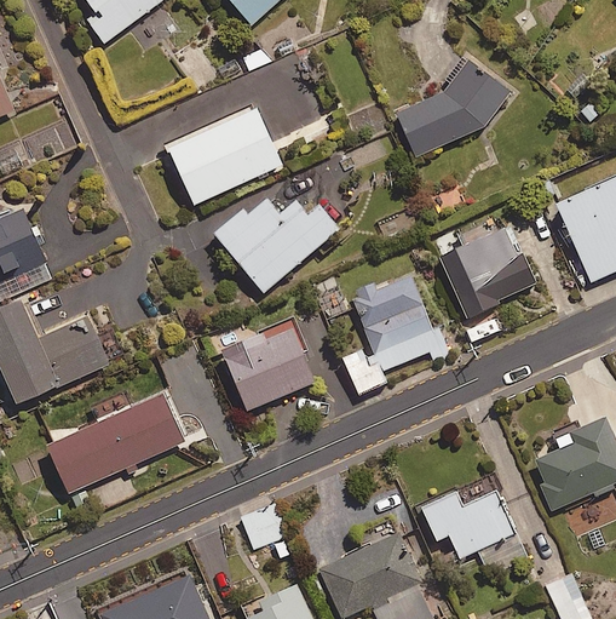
[(161,0),(86,0),(96,13),(86,21),(103,44),(161,0)]
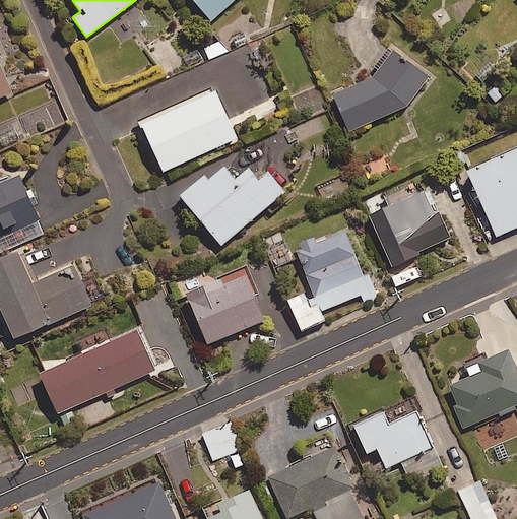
[(233,0),(192,0),(210,20),(233,0)]
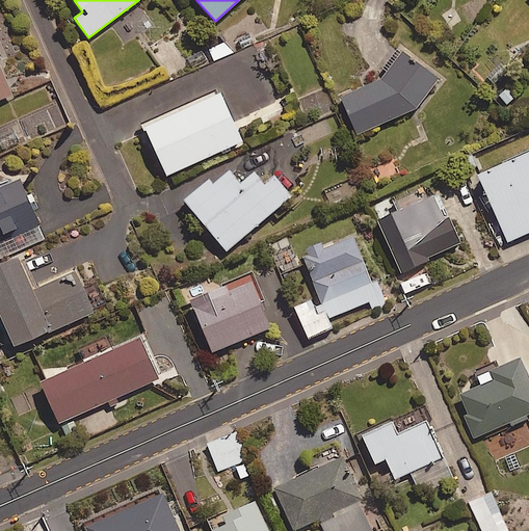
[(437,80),(401,50),(380,79),(339,98),(355,134),(415,108),(437,80)]
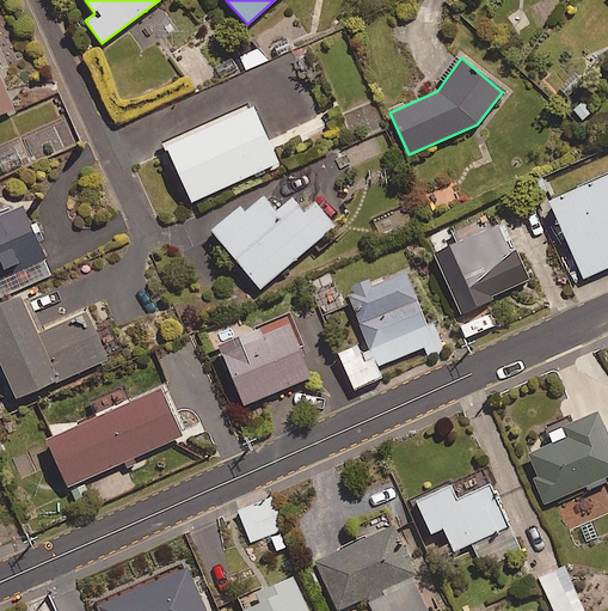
[(0,114),(12,110),(0,80),(0,114)]
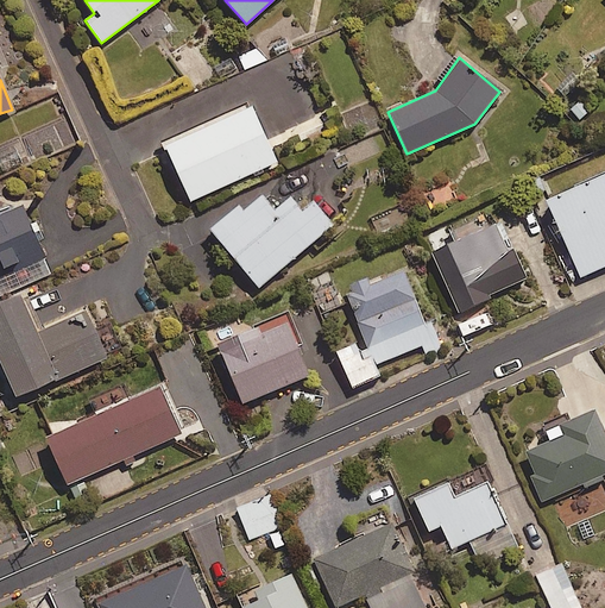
[(379,129),(367,102),(340,116),(352,140),(379,129)]
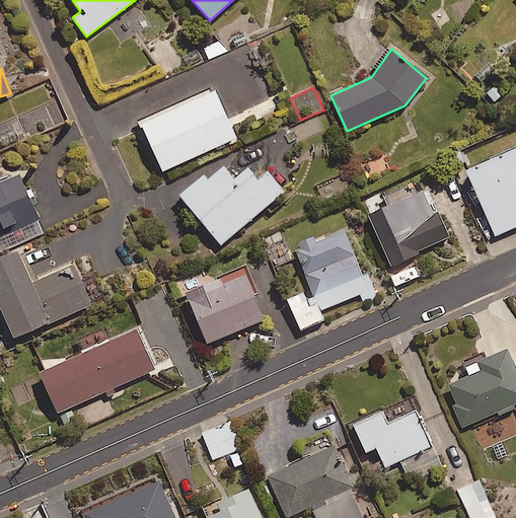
[(236,138),(215,89),(141,123),(162,170),(236,138)]
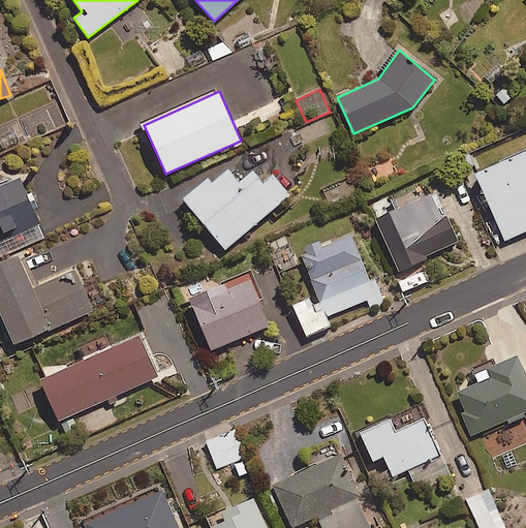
[(7,120),(0,122),(0,151),(18,144),(7,120)]
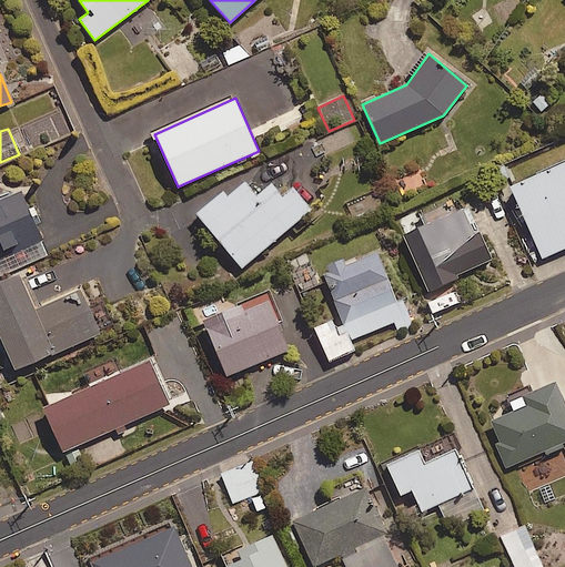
[(564,160),(504,189),(537,261),(564,247),(564,160)]
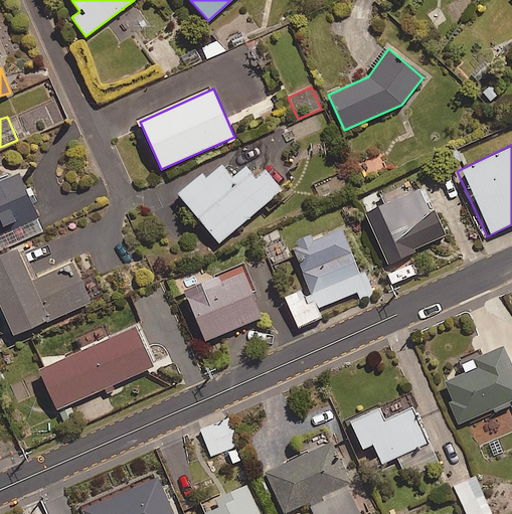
[(232,177),(222,164),(206,177),(203,173),(178,193),(217,241),(283,190),(266,169),(257,177),(247,166),(232,177)]
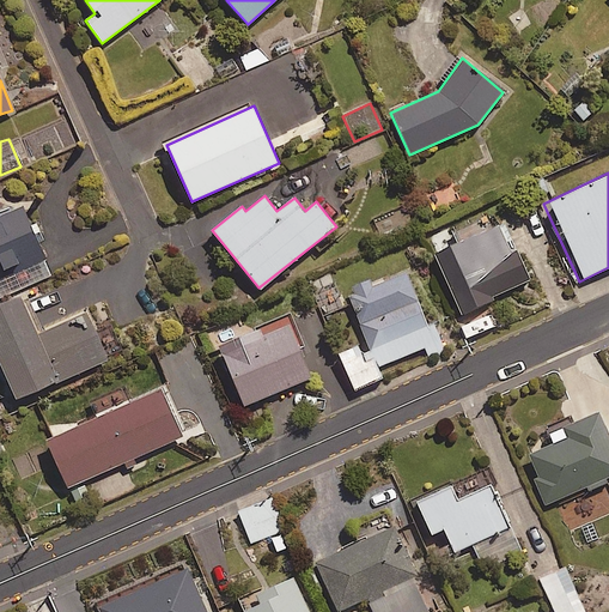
[(0,296),(52,276),(23,205),(0,214),(0,296)]
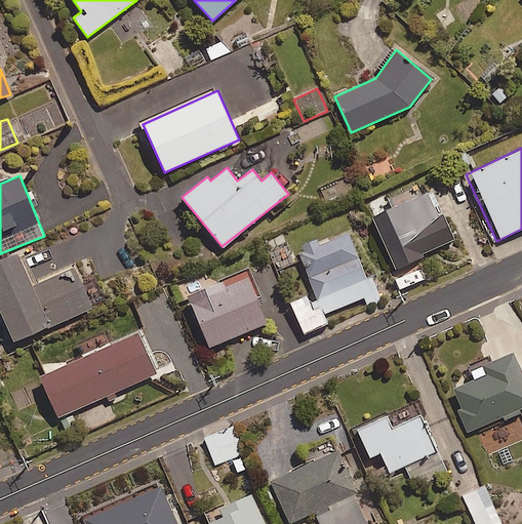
[(438,216),(428,192),(372,216),(396,269),(422,257),(419,254),(455,239),(444,214),(438,216)]
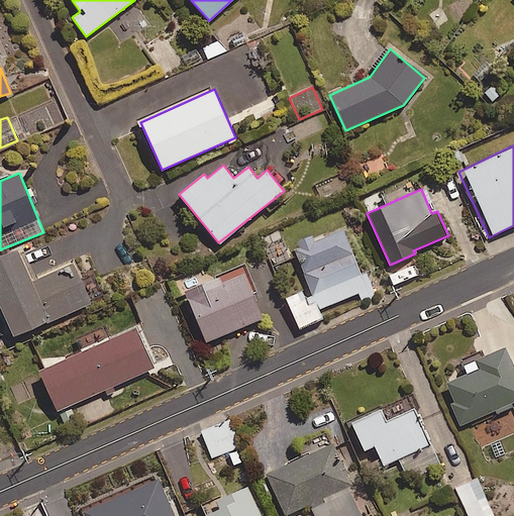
[(360,275),(342,230),(292,249),(308,289),(286,298),(298,328),(322,319),(318,309),(356,294),(358,300),(372,295),(364,273),(360,275)]
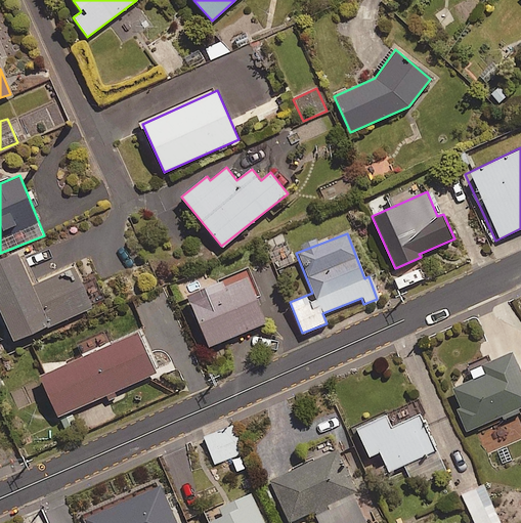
[(32,286),(18,254),(0,261),(0,306),(14,340),(91,308),(74,268),(32,286)]
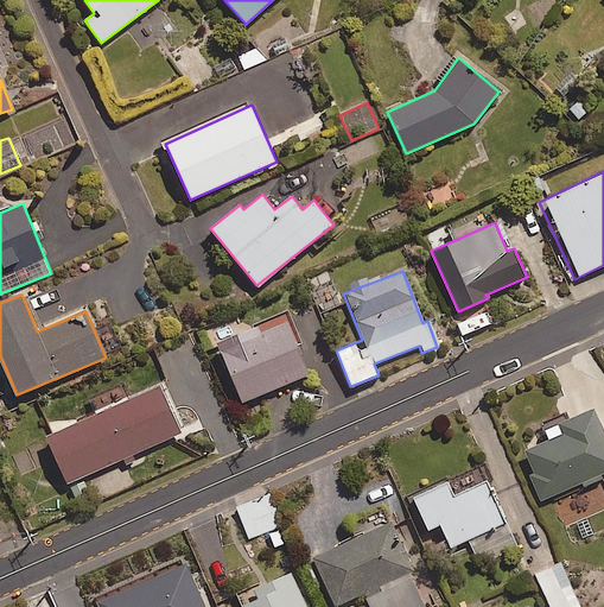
[(309,375),(286,316),(218,341),(242,402),(309,375)]
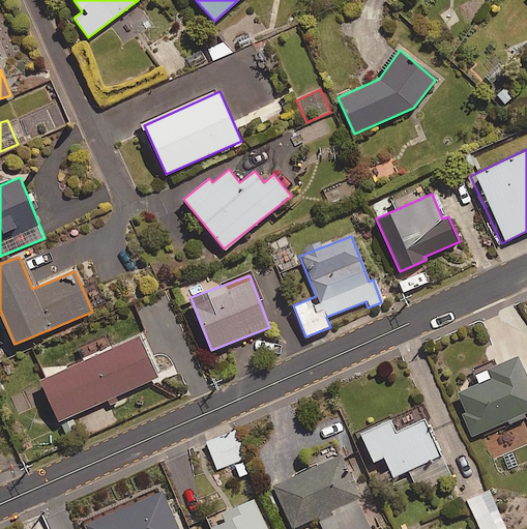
[(157,377),(139,335),(39,381),(59,421),(157,377)]
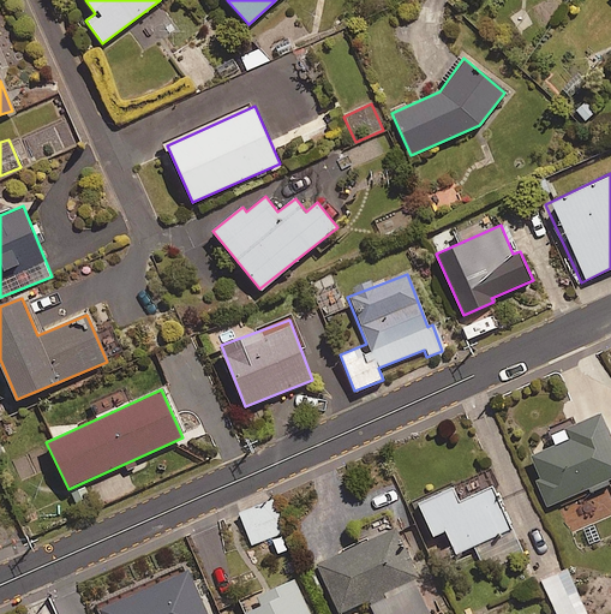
[(610,477),(610,453),(594,416),(547,436),(552,447),(525,459),(546,506),(610,477)]
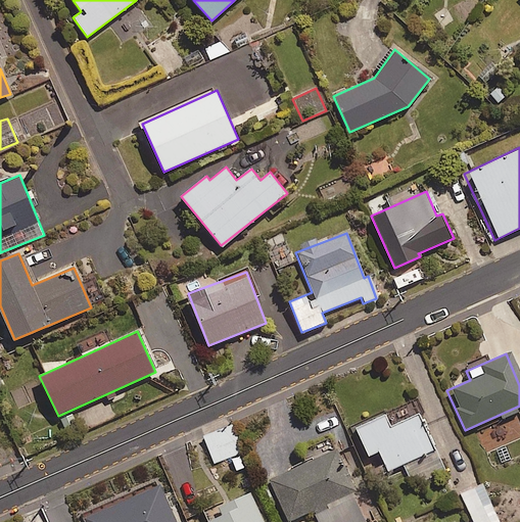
[(377,452),(386,471),(399,464),(410,487),(444,471),(420,415),(391,428),(385,415),(355,428),(367,456),(377,452)]
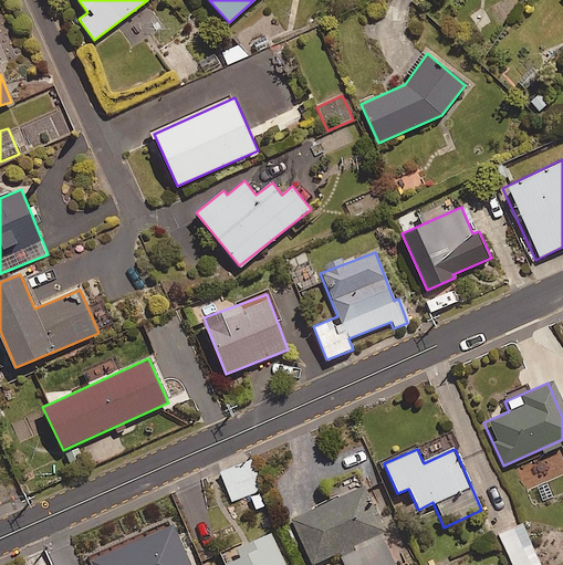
[(260,491),(250,461),(218,471),(228,502),(260,491)]
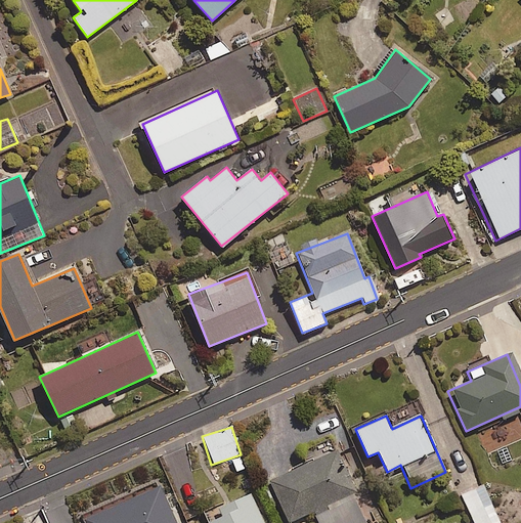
[(353,491),(336,450),(269,480),(288,522),(312,512),(317,522),(364,522),(350,492),(353,491)]
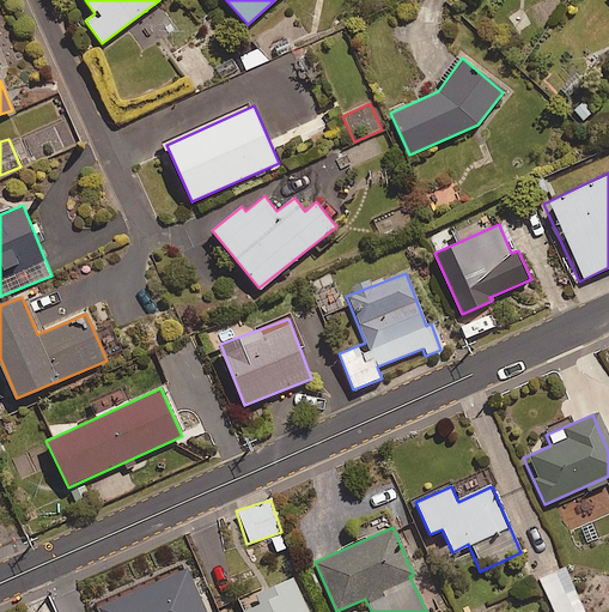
[(203,611),(186,568),(97,604),(101,611),(203,611)]
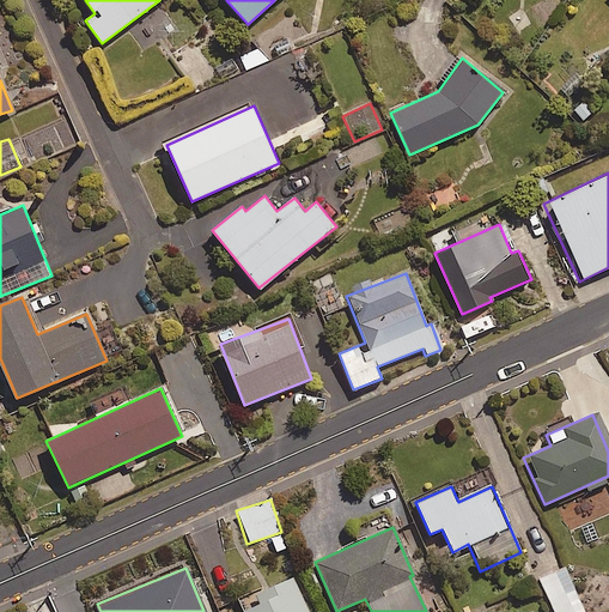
[(579,611),(560,569),(535,581),(549,611),(579,611)]
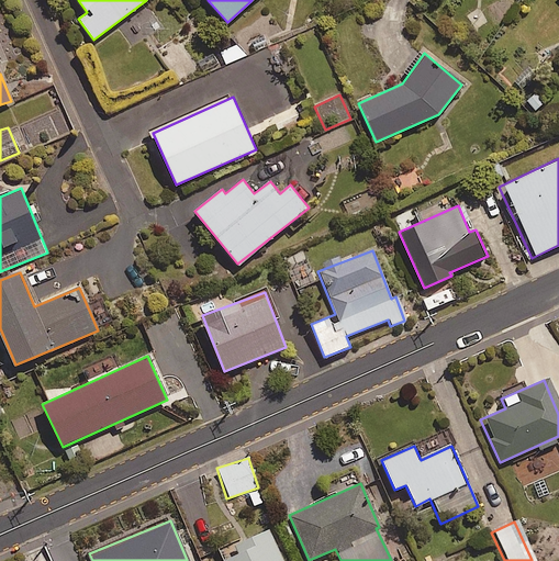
[(283,560),(270,529),(216,551),(221,560),(283,560)]
